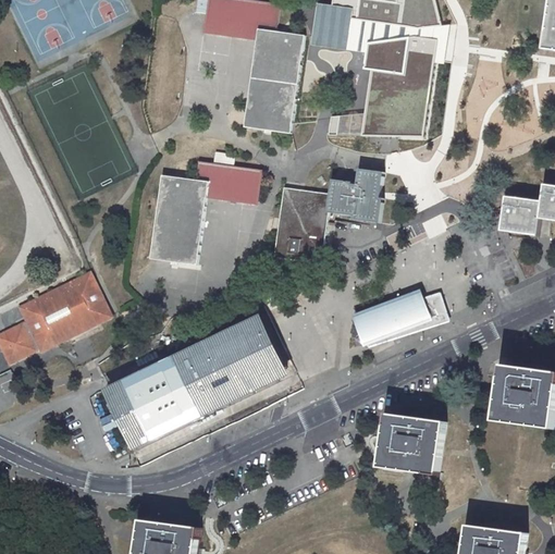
[(255,38),(245,127),(291,133),(301,33),(273,29),(278,3),(255,0),(196,0),(194,10),(206,11),(202,31),(255,38)]
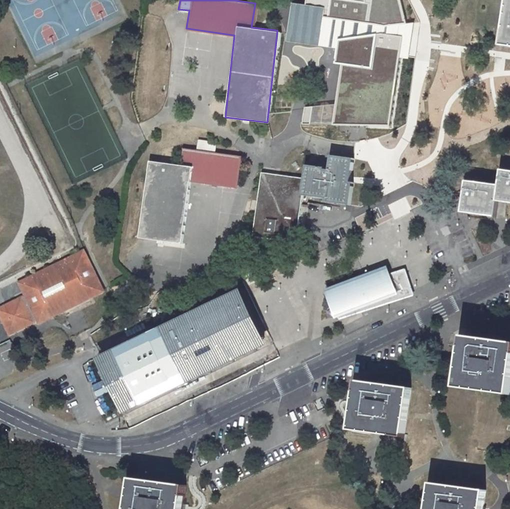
[(305,0),(304,7),(294,6),(291,32),(318,36),(321,15),(366,20),(369,1),(364,1),(364,0),(305,0)]
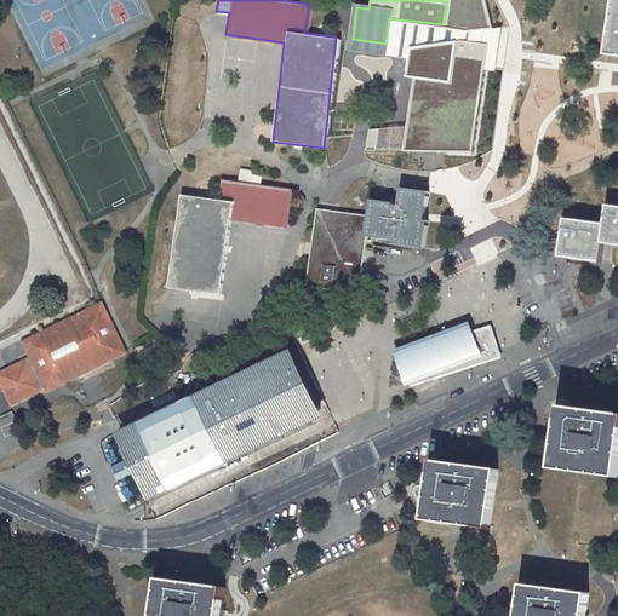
[(171,120),(205,124),(213,24),(179,21),(171,120)]
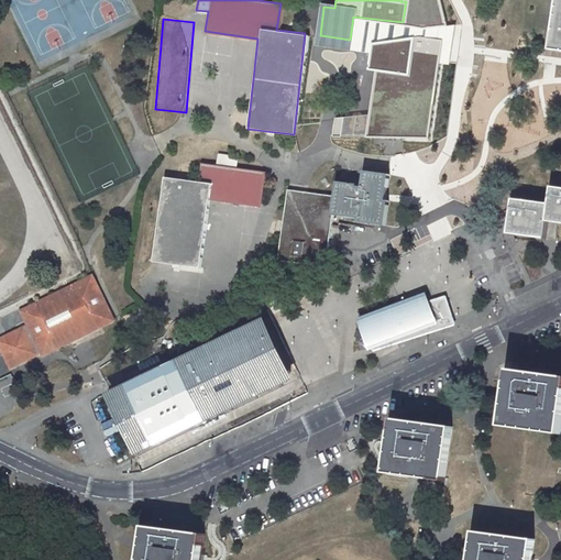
[(487,39),(505,40),(506,22),(488,21),(487,39)]
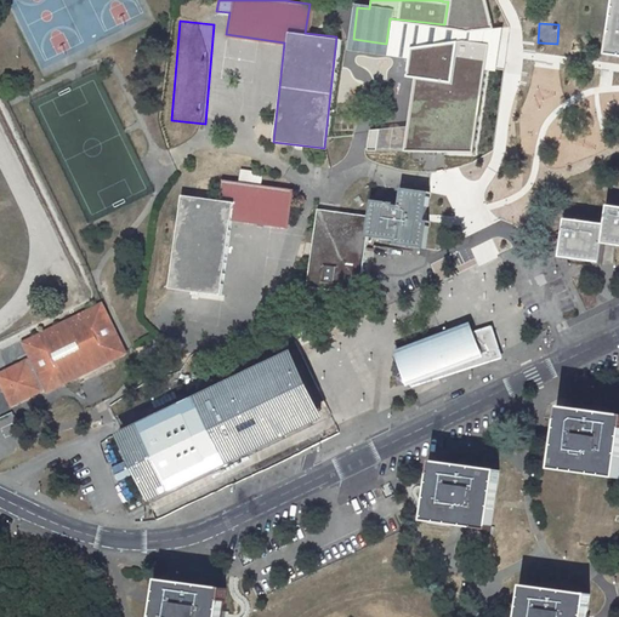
[(448,36),(424,33),(419,80),(426,81),(424,104),(405,103),(402,136),(437,141),(439,119),(447,119),(446,126),(470,129),(475,86),(469,86),(471,67),(483,69),(486,46),(463,43),(461,47),(448,45),(448,36)]
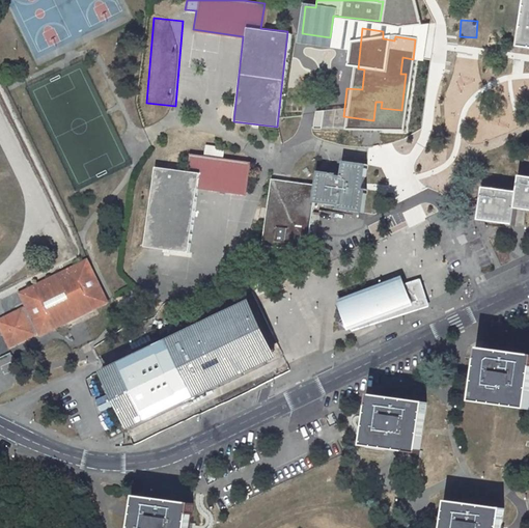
[(460,58),(473,58),(473,42),(461,42),(460,58)]
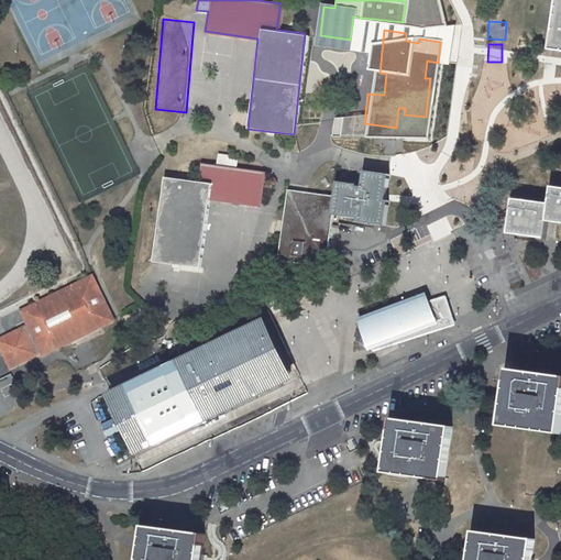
[(477,77),(476,84),(493,86),(494,79),(477,77)]
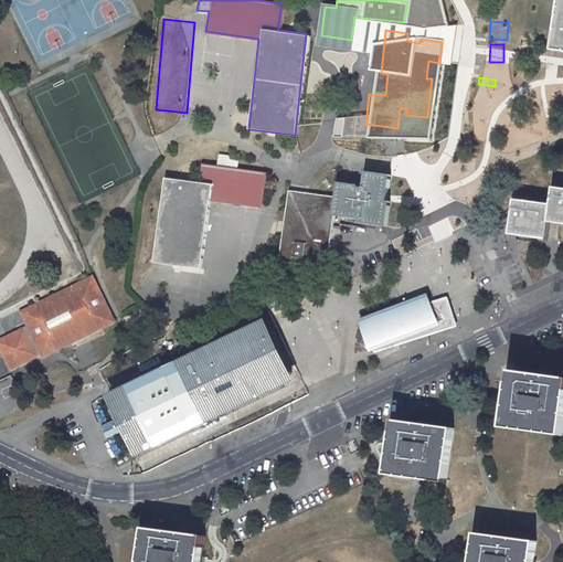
[(162,175),(150,260),(198,265),(208,197),(259,203),(264,166),(236,163),(237,152),(218,151),(215,161),(199,159),(195,178),(162,175)]
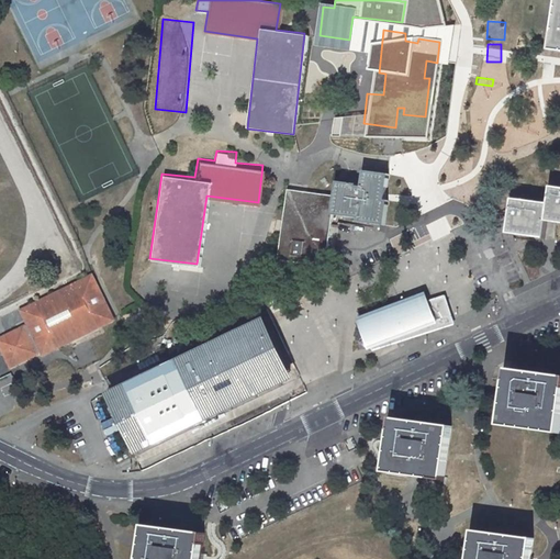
[(383,167),(361,164),(360,181),(351,181),(351,178),(334,176),(333,191),(304,189),(304,194),(284,192),(276,256),(323,261),(331,209),(356,212),(356,216),(382,219),(384,196),(380,194),(383,167)]
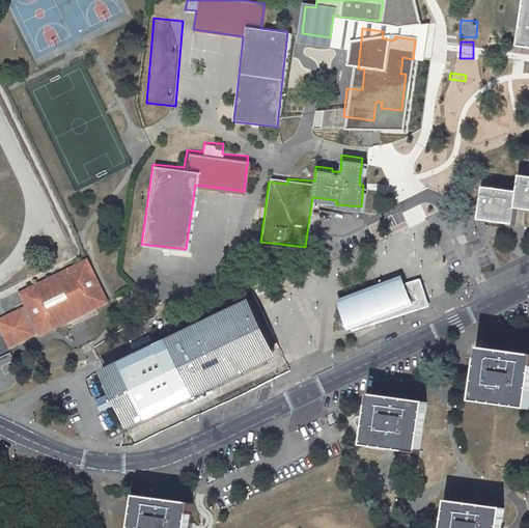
[(528,175),(519,174),(517,190),(484,187),(482,217),(512,221),(514,206),(528,207),(528,175)]
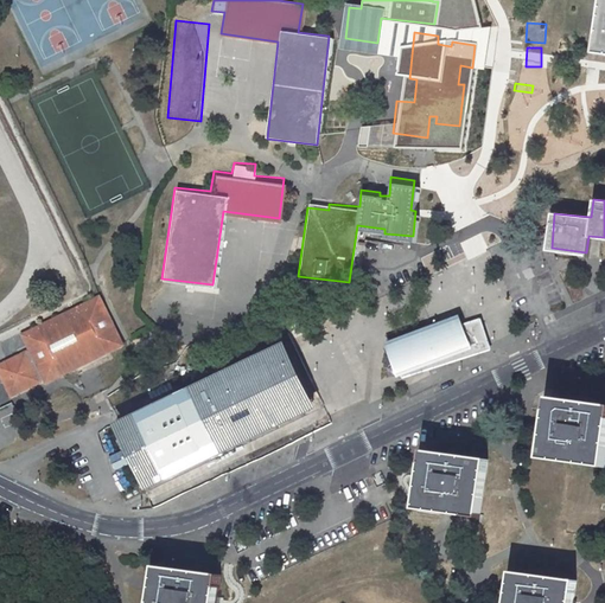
[(329,204),(307,200),(307,207),(329,210),(329,204)]
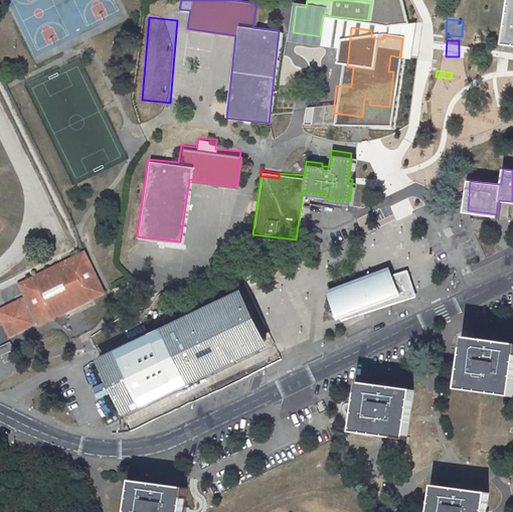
[(24,297),(0,308),(0,316),(11,338),(38,324),(40,328),(108,294),(86,249),(17,284),(24,297)]
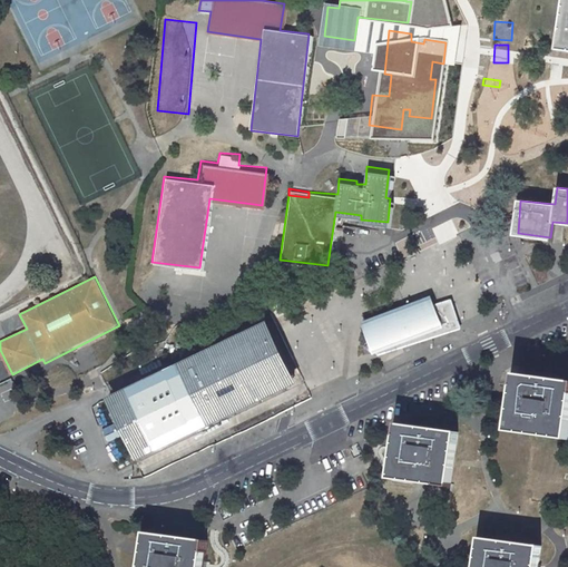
[(408,338),(453,321),(452,320),(449,315),(443,310),(437,305),(433,304),(431,296),(362,321),(373,351),(408,338)]
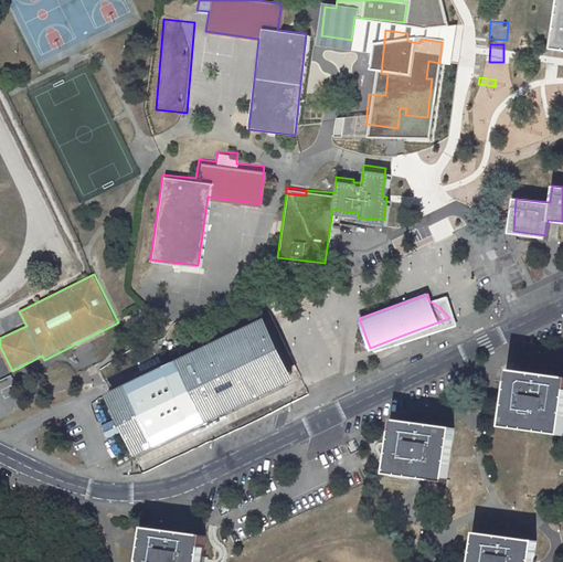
[(204,346),(106,393),(135,455),(294,378),(265,317),(204,346)]
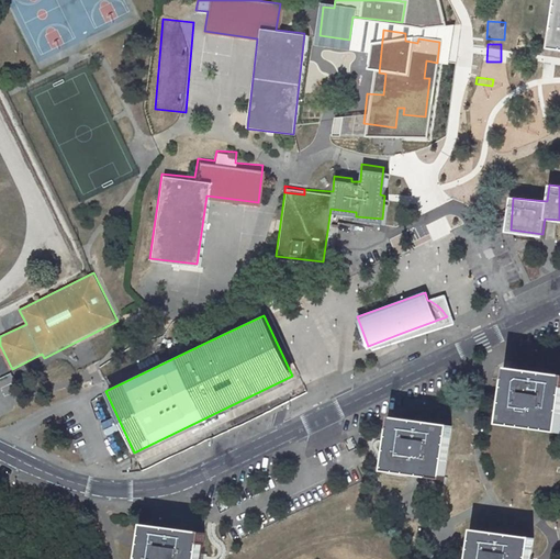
[(559,373),(510,367),(501,420),(559,428),(559,373)]
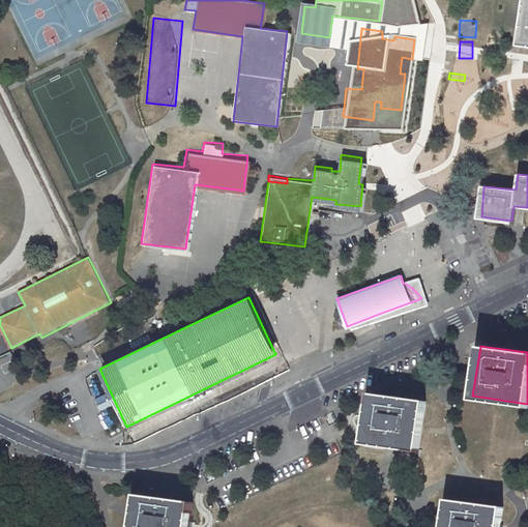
[(424,401),(370,393),(362,444),(417,451),(424,401)]
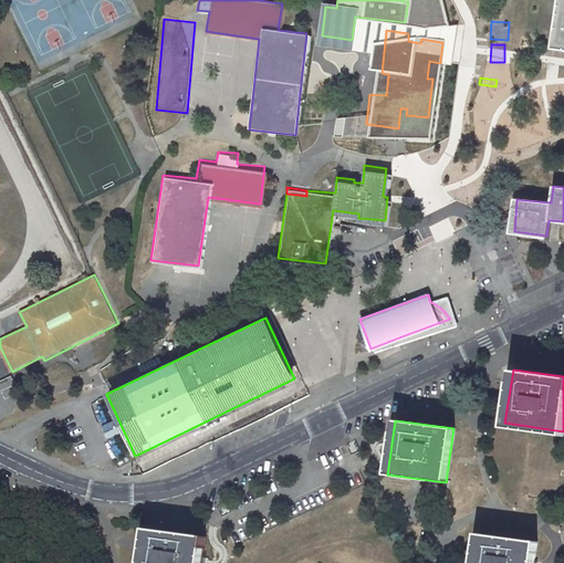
[(199,562),(204,537),(147,529),(142,562),(199,562)]
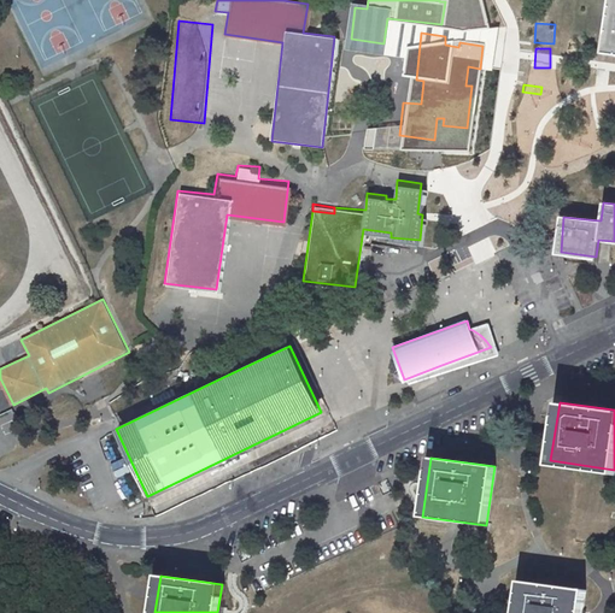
[(580,612),(584,590),(520,581),(514,612),(580,612)]
